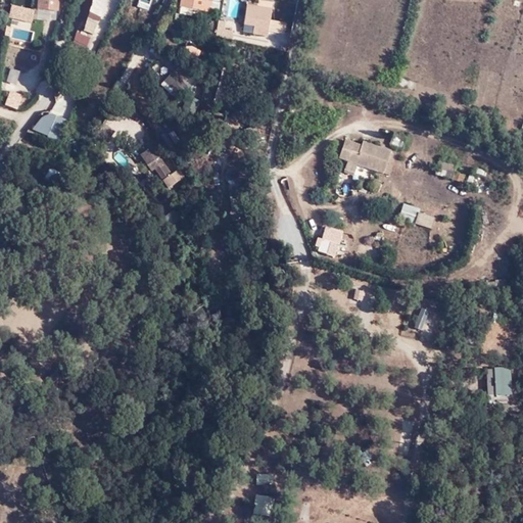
[(256,5),(256,3),(245,1),(243,19),(253,21),(252,28),(266,31),(270,8),(256,5)]
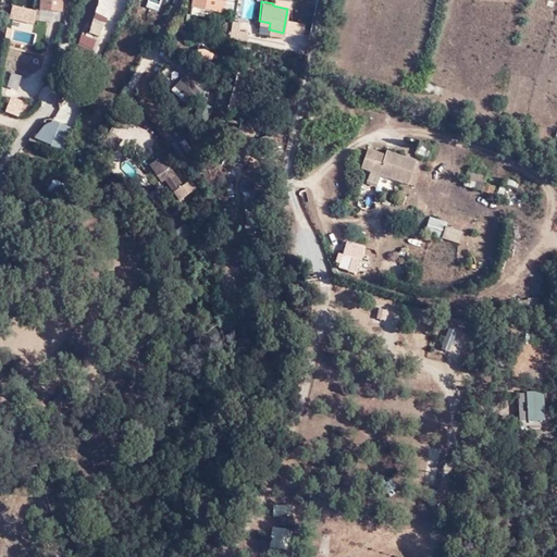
[(36,7),(12,3),(10,15),(35,20),(36,7)]
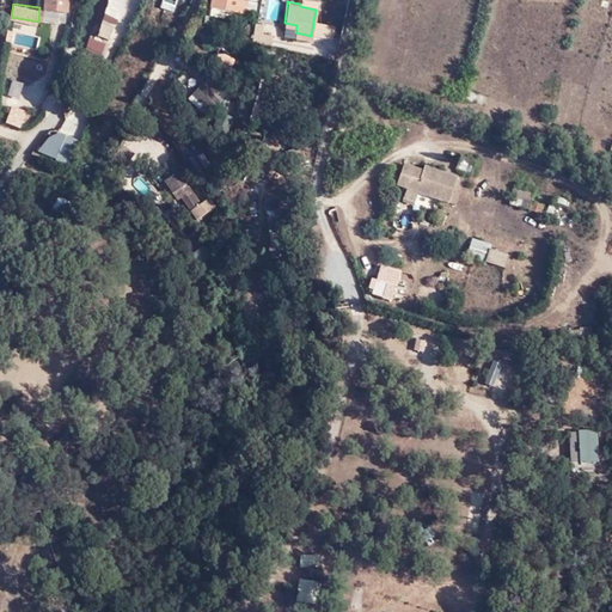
[(226,7),(212,5),(209,13),(206,12),(204,22),(214,23),(215,13),(225,16),(226,7)]
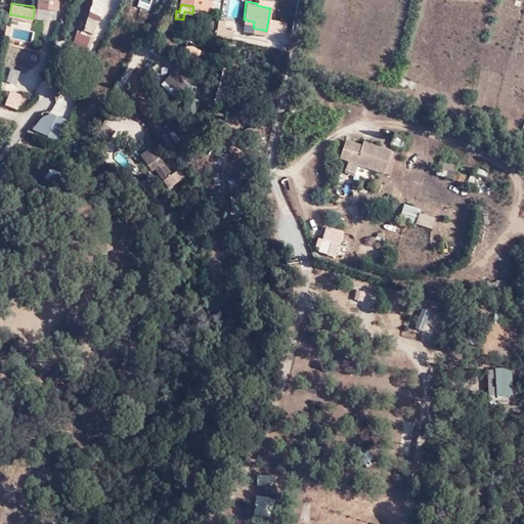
[(216,33),(219,17),(210,16),(208,31),(216,33)]
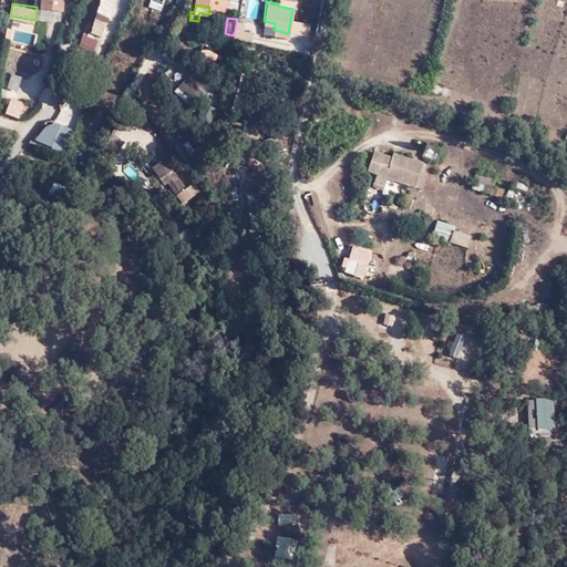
[(244,20),(237,19),(234,35),(250,38),(251,29),(243,27),(244,20)]
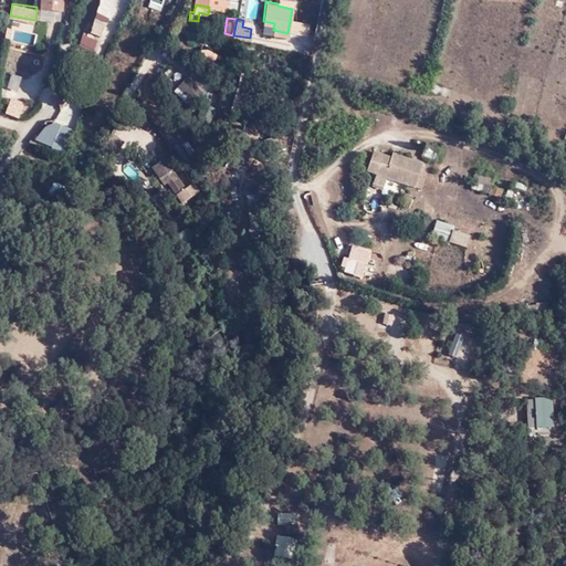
[(215,62),(216,51),(199,50),(199,61),(215,62)]
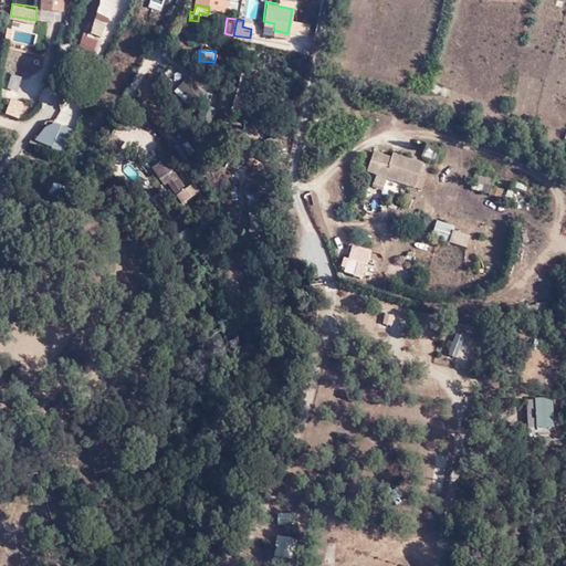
[(247,84),(251,69),(245,67),(241,83),(247,84)]
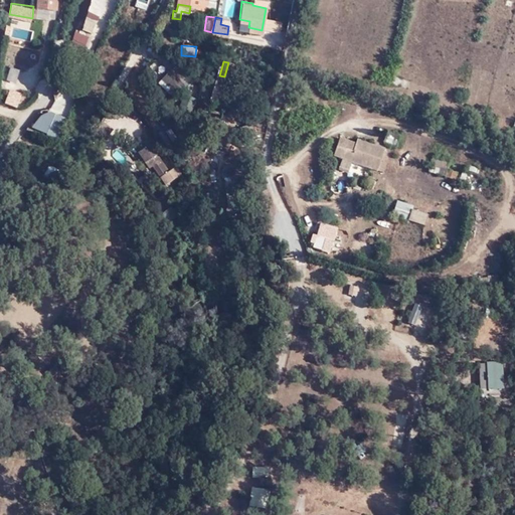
[(184,81),(171,68),(161,78),(170,87),(165,91),(171,97),(184,81)]
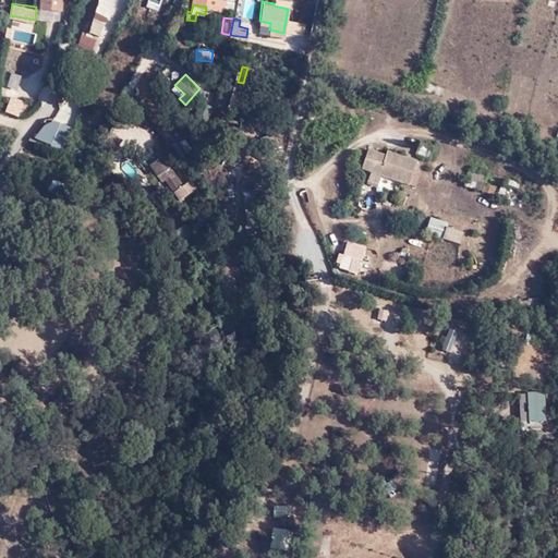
[(47,144),(50,134),(39,130),(36,140),(47,144)]
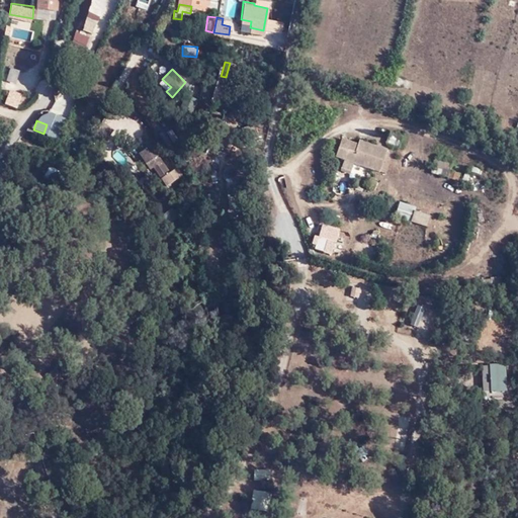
[(173,143),(178,140),(171,128),(166,133),(173,143)]
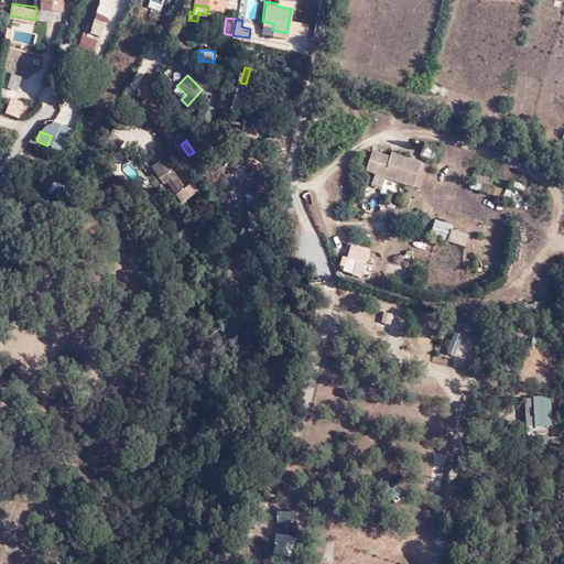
[(399,152),(392,151),(375,145),(369,166),(380,170),(382,163),(389,165),(387,172),(418,181),(425,156),(400,149),(399,152)]
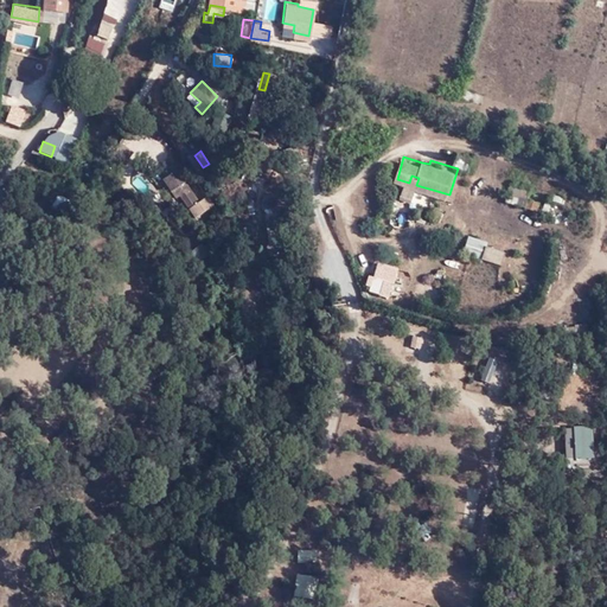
[(186,203),(196,196),(190,185),(172,195),(178,203),(185,199),(186,203)]
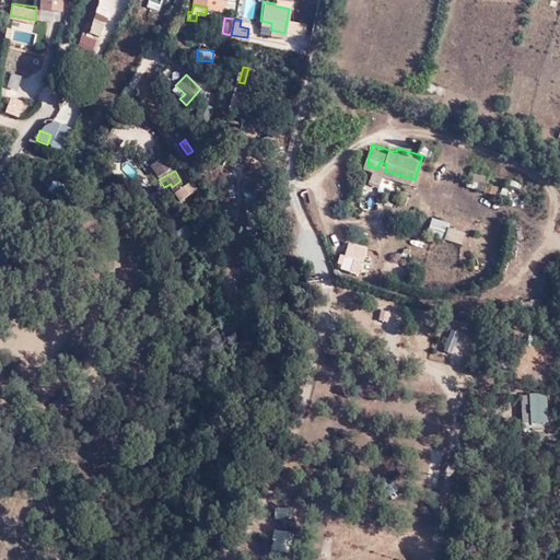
[(186,189),(181,181),(172,187),(176,196),(186,189)]
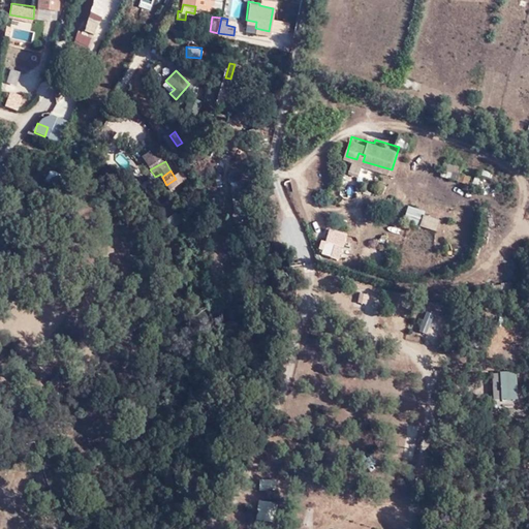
[(466,184),(469,177),(461,174),(458,181),(466,184)]
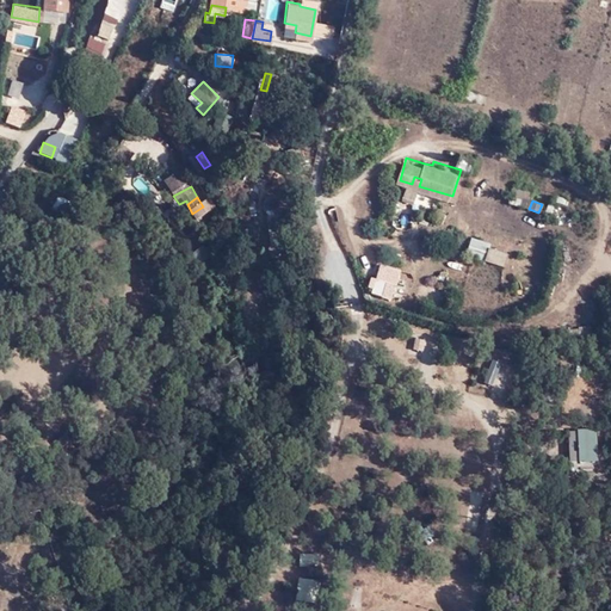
[(467,247),(486,253),(483,260),(503,266),(508,252),(470,239),(467,247)]
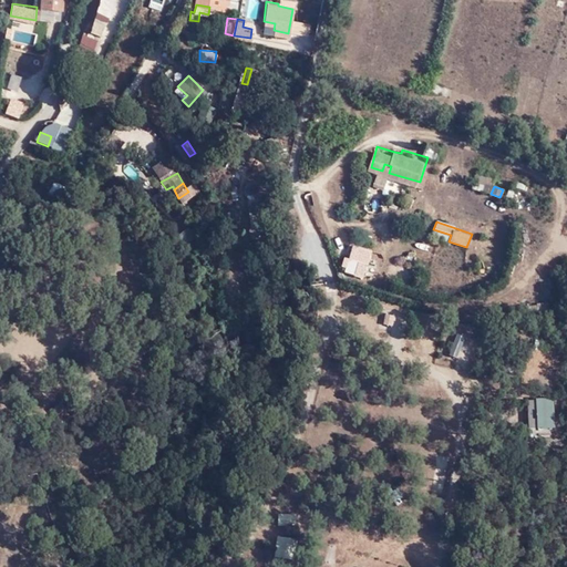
[(364,264),(348,260),(344,272),(359,276),(364,264)]
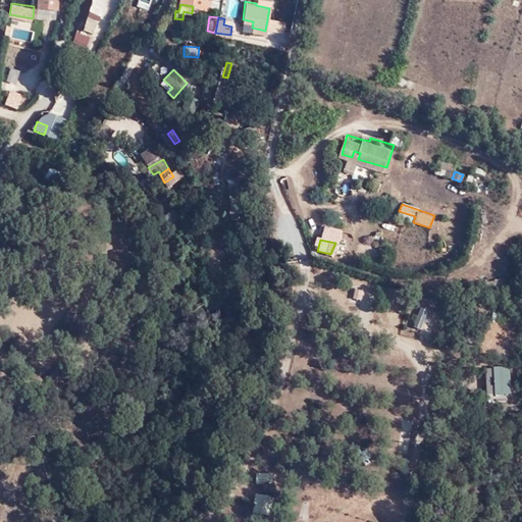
[(352,289),(351,299),(362,301),(364,290),(352,289)]
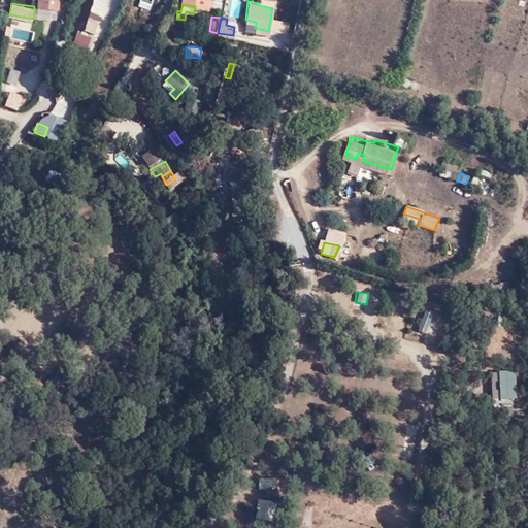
[(417,330),(425,333),(433,311),(425,308),(427,301),(420,298),(415,310),(423,314),(417,330)]
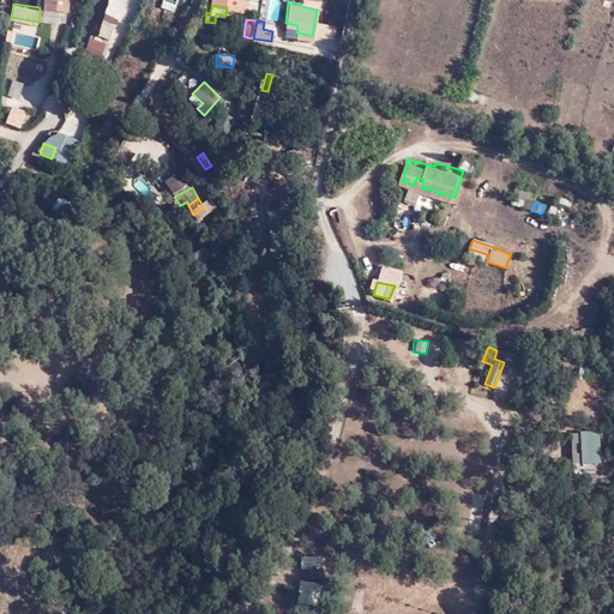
[(321,603),(320,581),(296,582),(298,605),(321,603)]
